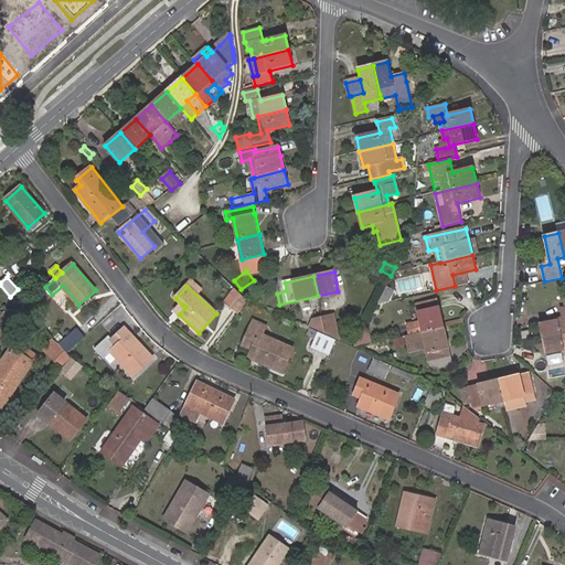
[(386,288),(377,305),(390,302),(395,291),(386,288)]
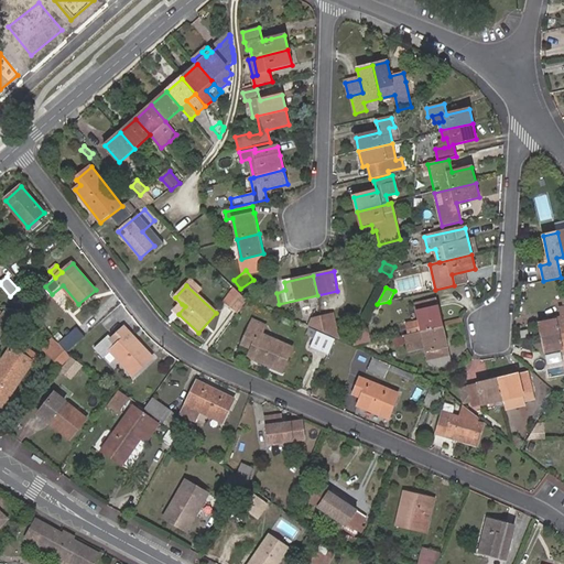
[(246,301),(235,289),(224,303),(237,313),(246,301)]
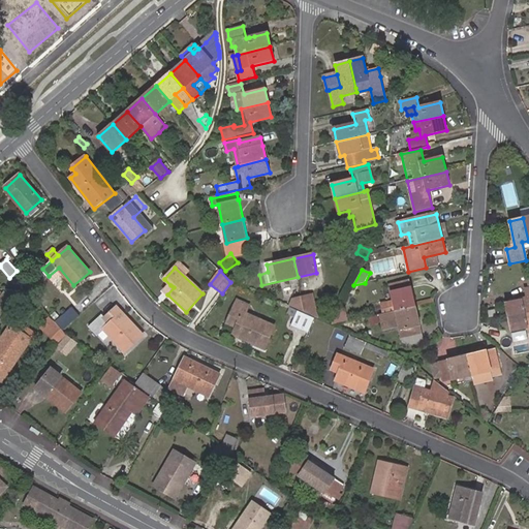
[(395,301),(397,310),(415,306),(409,281),(390,285),(391,291),(393,291),(395,301)]
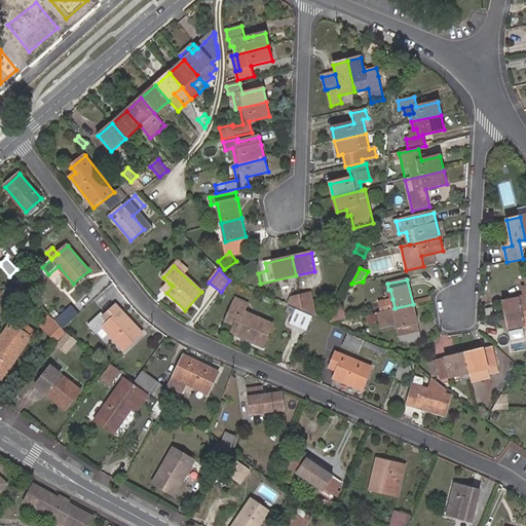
[(163,290),(166,293),(173,286),(170,284),(163,290)]
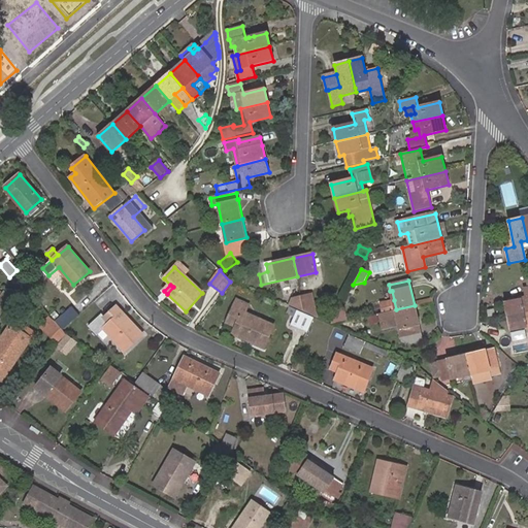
[(505,303),(508,317),(527,311),(527,287),(525,288),(527,298),(505,303)]
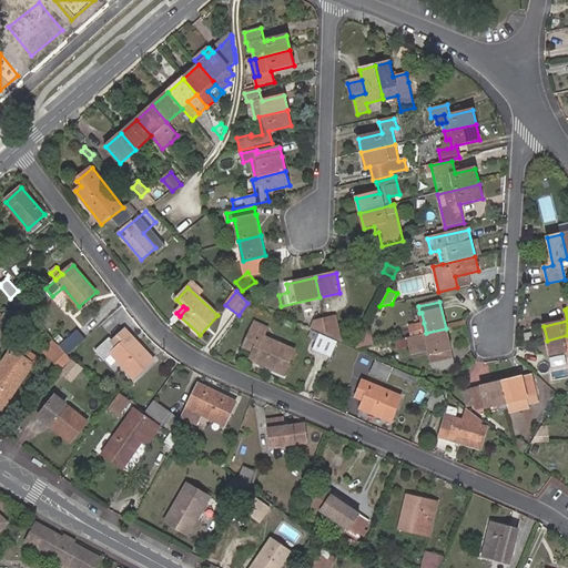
[(26,320),(21,315),(14,324),(19,328),(26,320)]
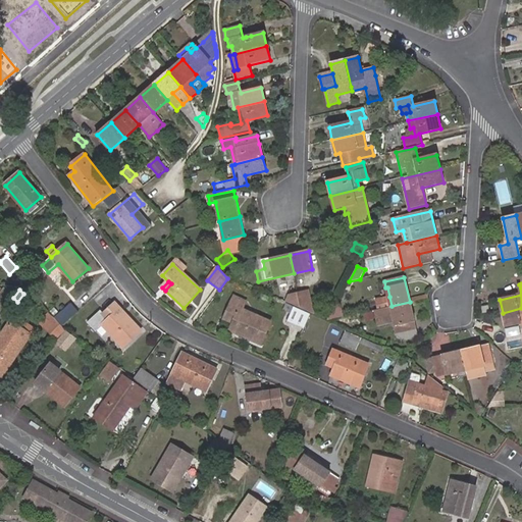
[(301,310),(309,314),(313,313),(308,291),(298,293),(301,310)]
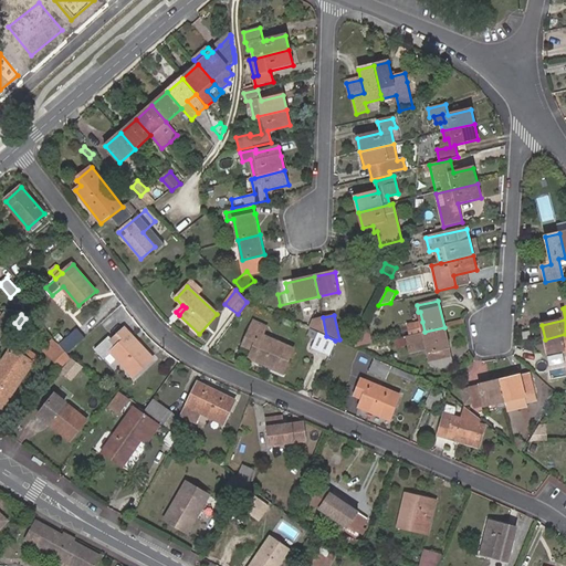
[(322,332),(321,334),(326,336),(323,317),(313,320),(311,327),(322,332)]
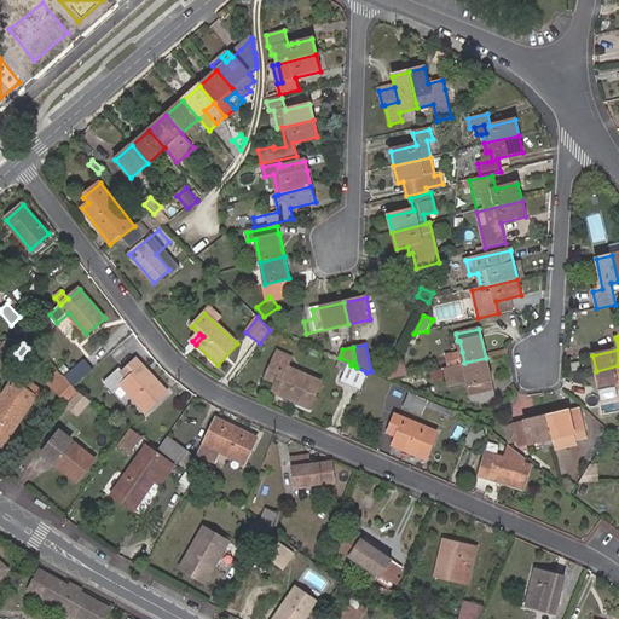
[(273,393),(310,409),(322,381),(288,368),(291,357),(281,352),(276,362),(273,360),(266,379),(277,383),(273,393)]
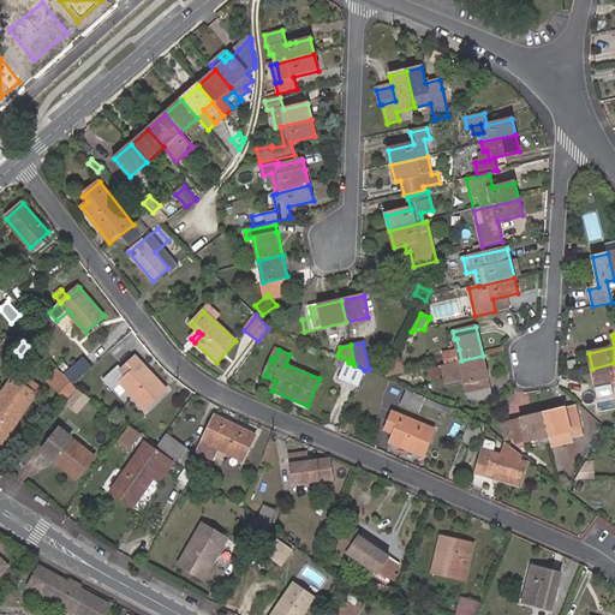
[(461,360),(459,350),(443,353),(446,364),(461,360)]
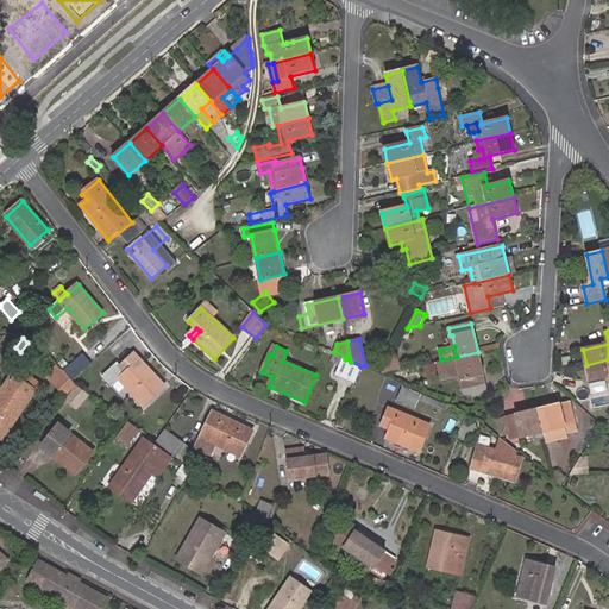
[(483,375),(478,352),(457,357),(441,360),(437,362),(439,376),(458,371),(459,376),(460,380),(459,380),(463,391),(475,396),(488,394),(483,375)]
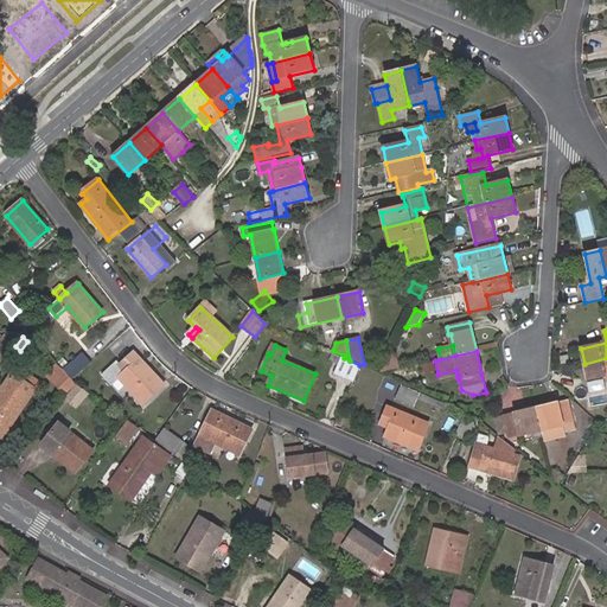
[(83,353),(63,370),(65,371),(72,379),(91,362),(83,353)]
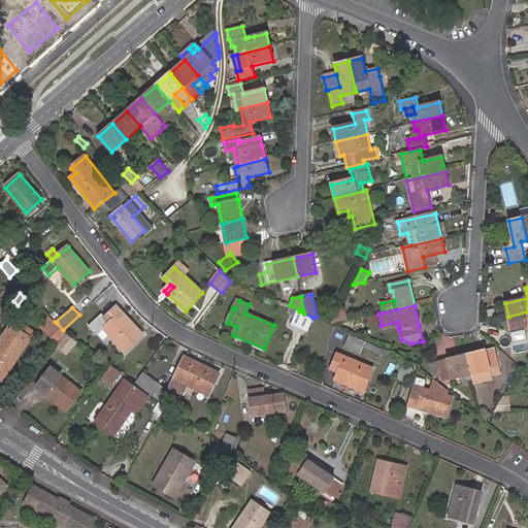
[(143,335),(117,307),(105,318),(102,314),(89,326),(97,335),(104,329),(125,352),(143,335)]
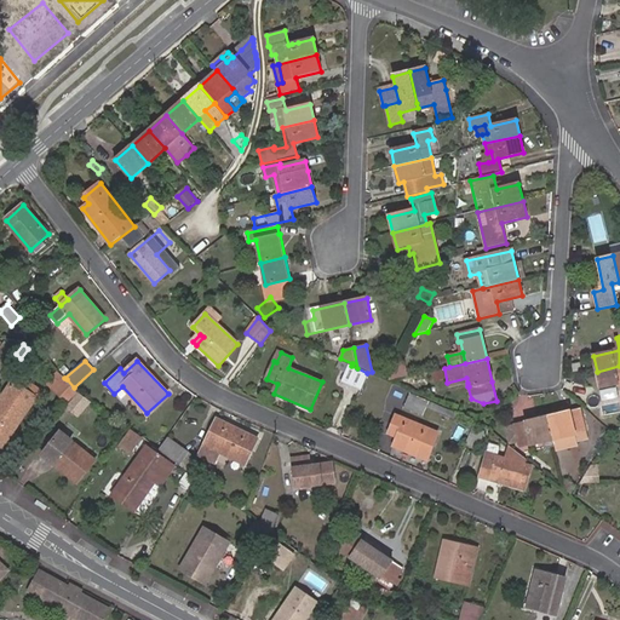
[(340,361),(338,366),(339,371),(345,373),(349,365),(340,361)]
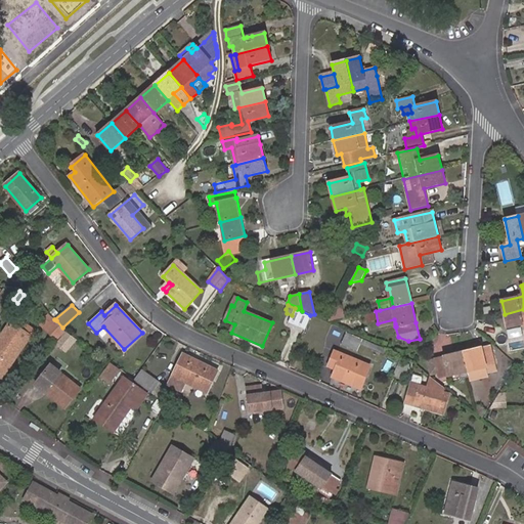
[(289,322),(305,331),(311,315),(310,315),(302,311),(297,309),(295,308),(292,315),(289,322)]
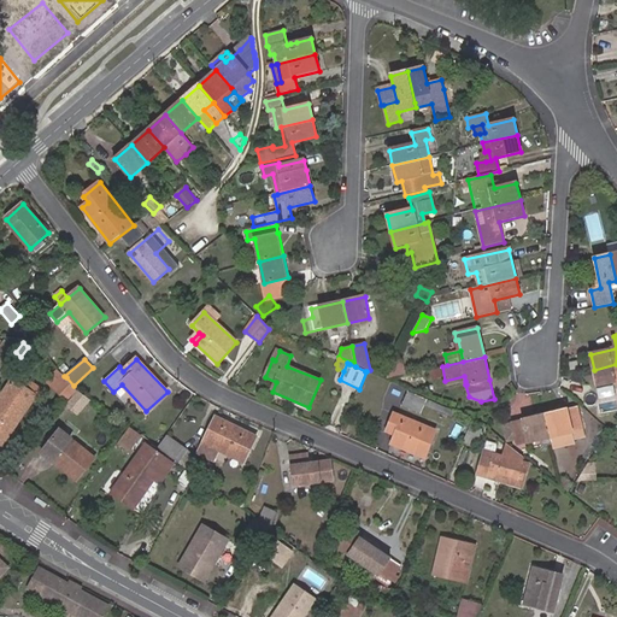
[(616,364),(594,370),(598,386),(616,381),(616,364)]
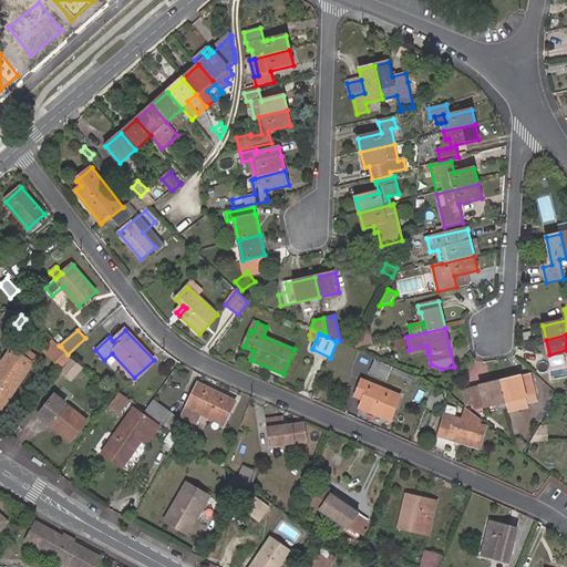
[(59,346),(54,341),(44,351),(51,358),(61,347),(59,346)]
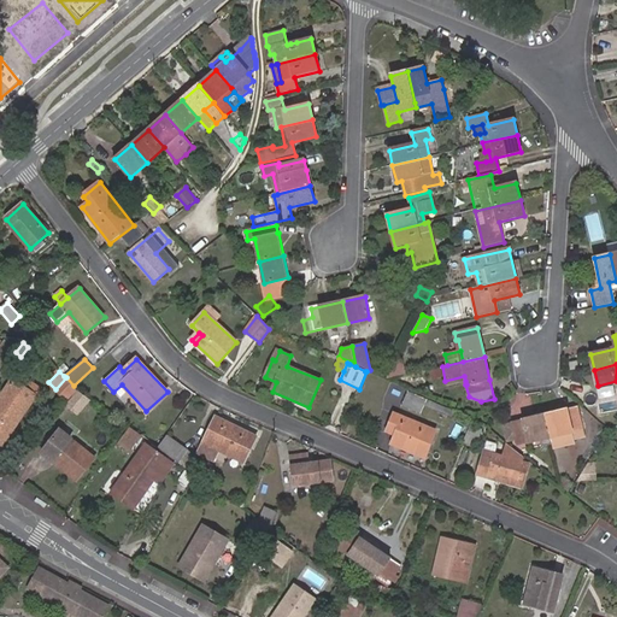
[(66,377),(56,389),(68,400),(77,389),(74,386),(66,377)]
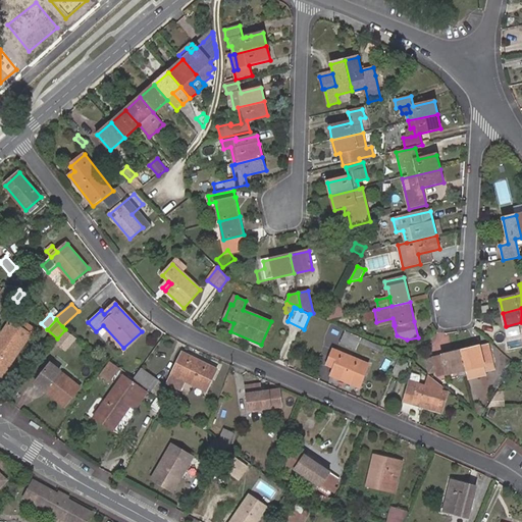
[(30,335),(10,322),(5,328),(24,343),(30,335)]
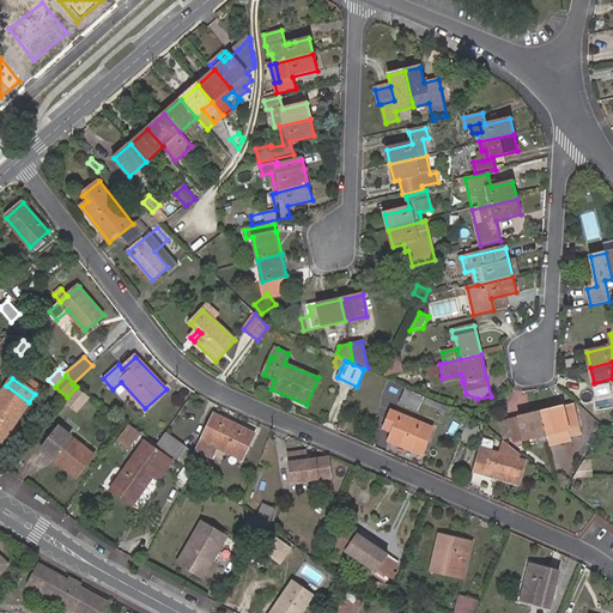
[(0,437),(4,439),(29,402),(6,386),(0,394),(0,437)]
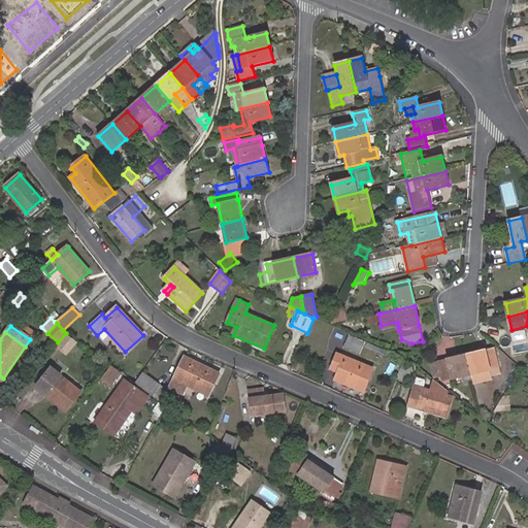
[(365,342),(350,336),(345,348),(360,354),(365,342)]
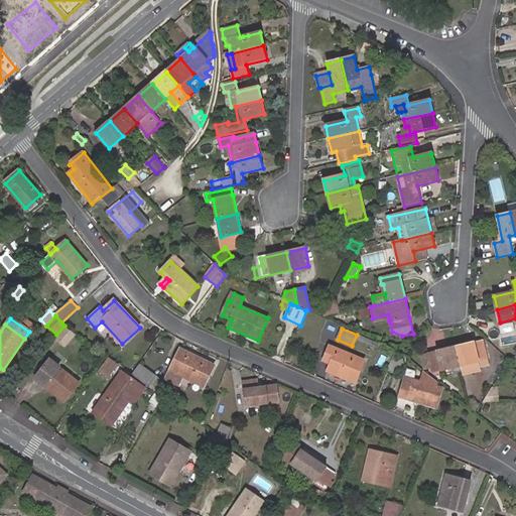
[(380,345),(359,336),(357,340),(378,349),(380,345)]
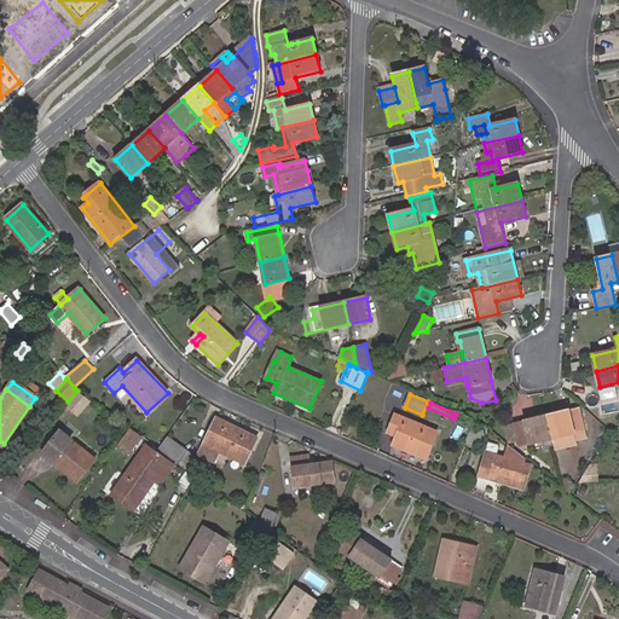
[(570,411),(547,417),(551,440),(574,434),(577,440),(586,439),(580,410),(571,412),(570,411)]
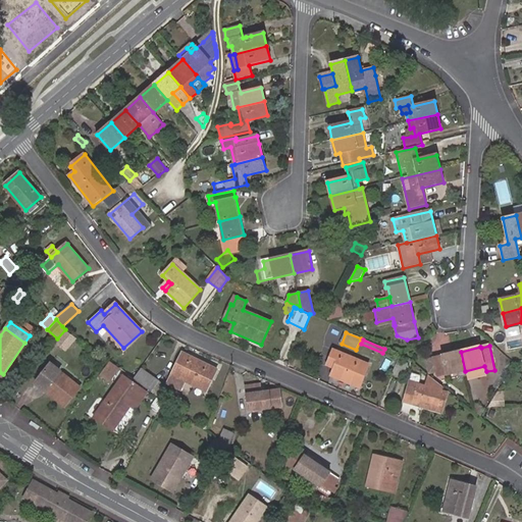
[(338,369),(335,377),(359,387),(369,364),(334,350),(328,365),(334,368),(338,369)]
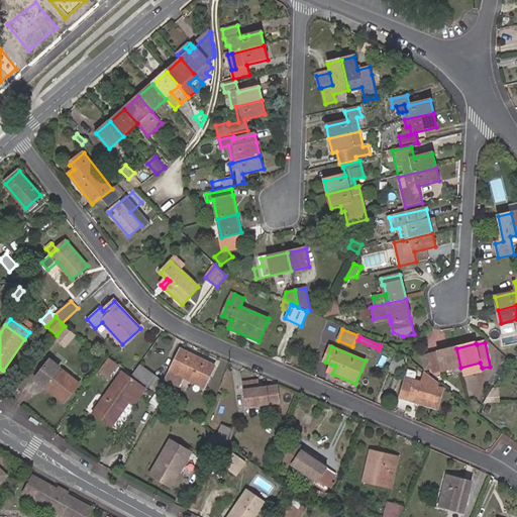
[(429,355),(433,373),(441,371),(442,372),(460,368),(456,348),(438,352),(438,353),(429,355)]
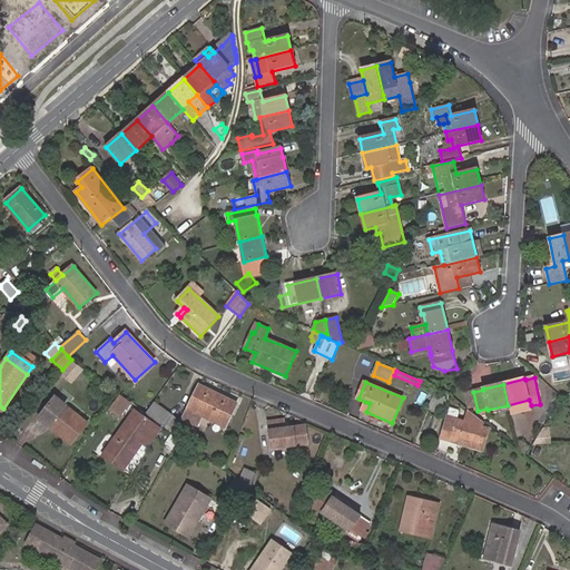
[(237,403),(200,385),(188,410),(203,416),(225,428),(237,403)]
